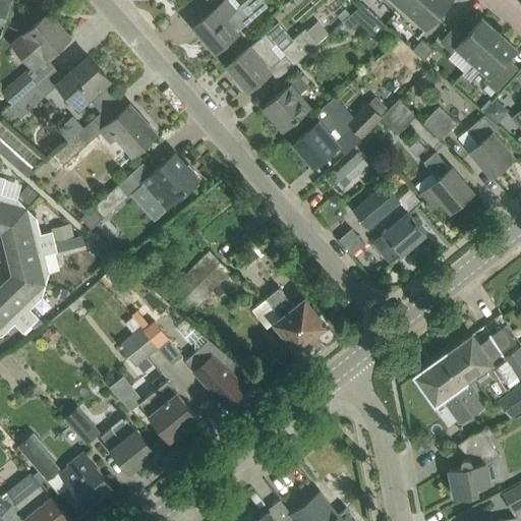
[(195,25),(216,50),(231,37),(237,31),(252,17),(239,2),(235,5),(230,0),(225,0),(217,7),(216,7),(211,12),(195,25)]
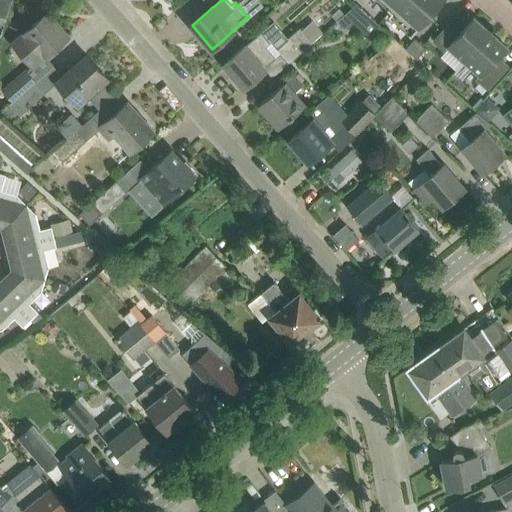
[(379,0),(392,11),(388,15),(411,35),(442,0),(379,0)]
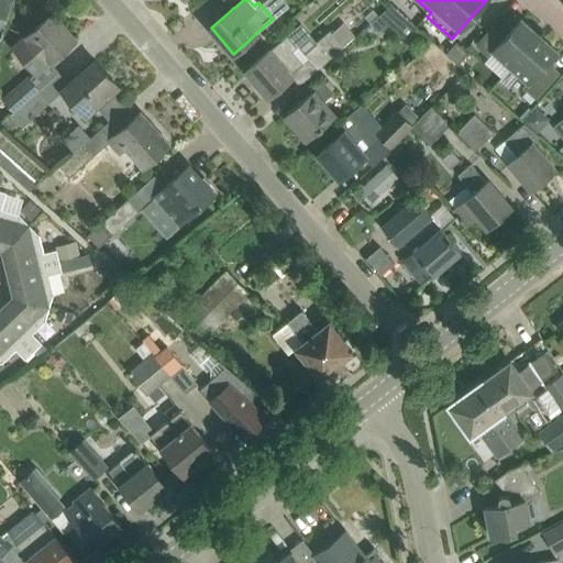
[(390,4),(371,23),(379,33),(389,23),(394,29),(395,28),(405,39),(417,28),(390,4)]
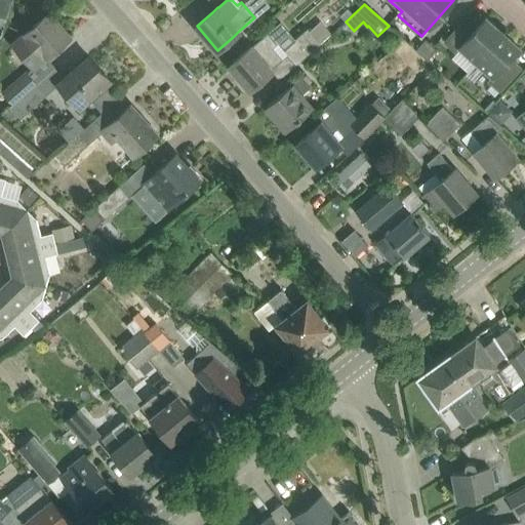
[(23,53),(34,67),(46,56),(47,56),(55,49),(71,36),(49,11),(34,25),(26,32),(26,33),(17,41),(26,51),(23,53)]
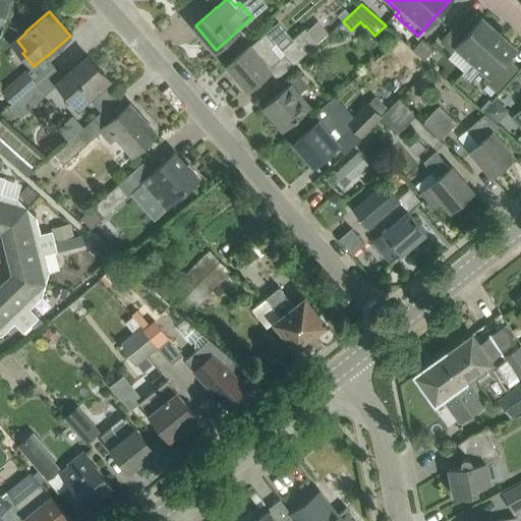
[(472,61),(499,32),(481,16),(476,22),(466,13),(442,41),(453,51),(456,47),(472,61)]
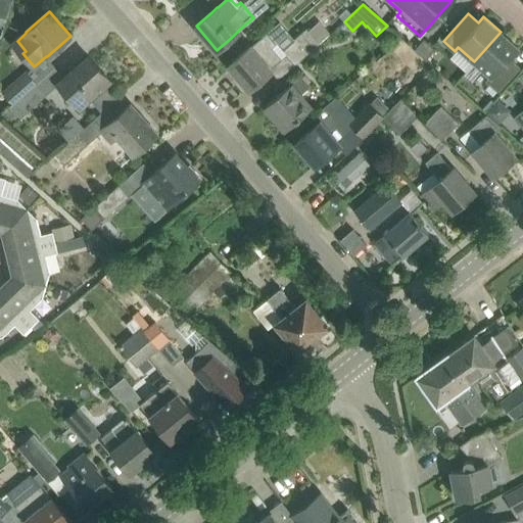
[(280,47),(292,61),(318,40),(305,26),(280,47)]
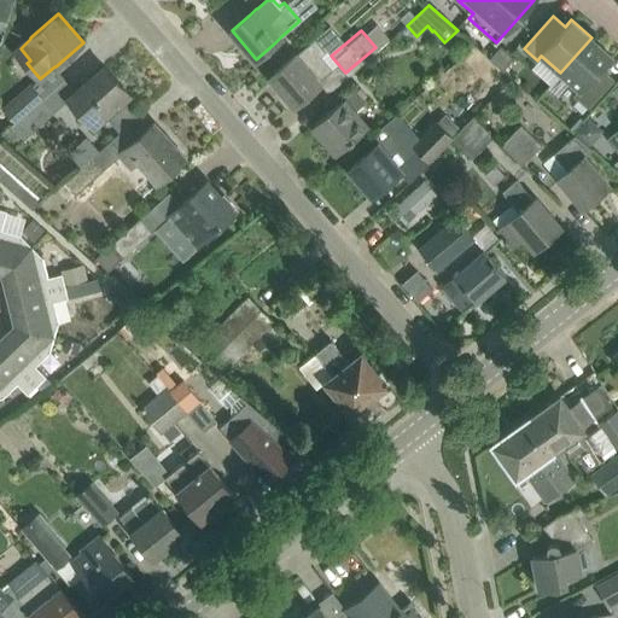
[(321,54),(327,50),(316,38),(296,54),(296,53),(289,60),(270,76),(296,104),(314,88),(320,82),(319,81),(332,68),(321,54)]
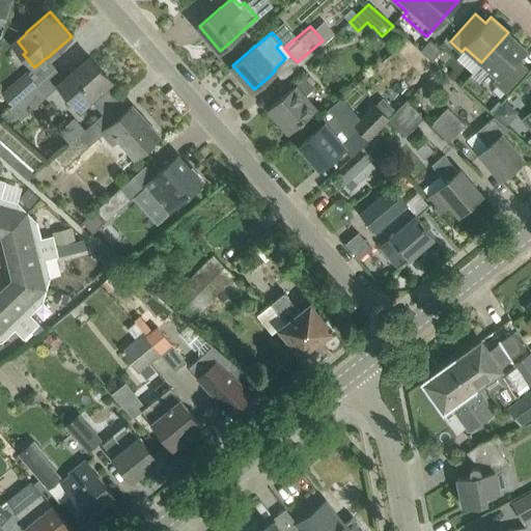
[(526,48),(508,32),(481,62),(498,77),(495,82),(506,91),(527,67),(516,58),(526,48)]
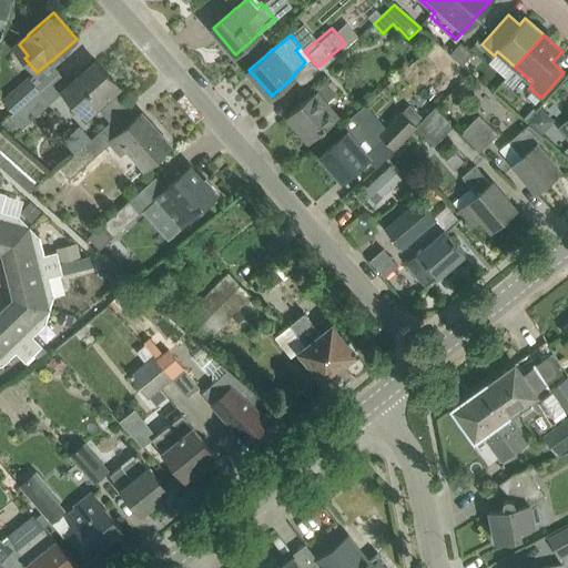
[(473,53),(460,41),(455,48),(467,59),(473,53)]
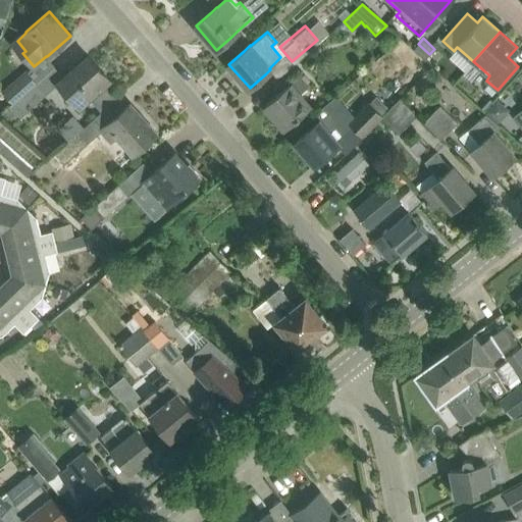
[(429,54),(418,44),(414,49),(425,59),(429,54)]
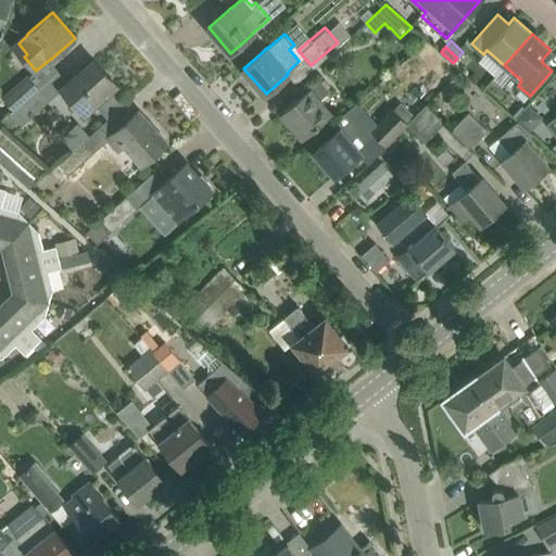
[(62,88),(85,114),(95,105),(101,100),(112,90),(117,86),(93,60),(78,74),(62,88)]
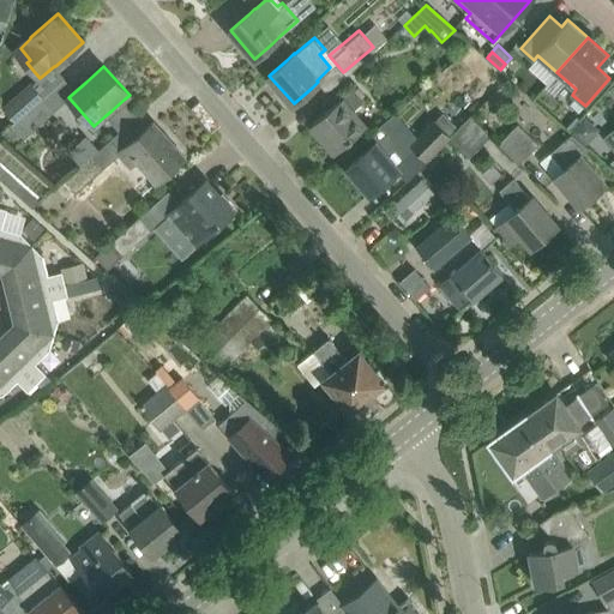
[(6,128),(5,131),(14,140),(72,90),(62,79),(6,128)]
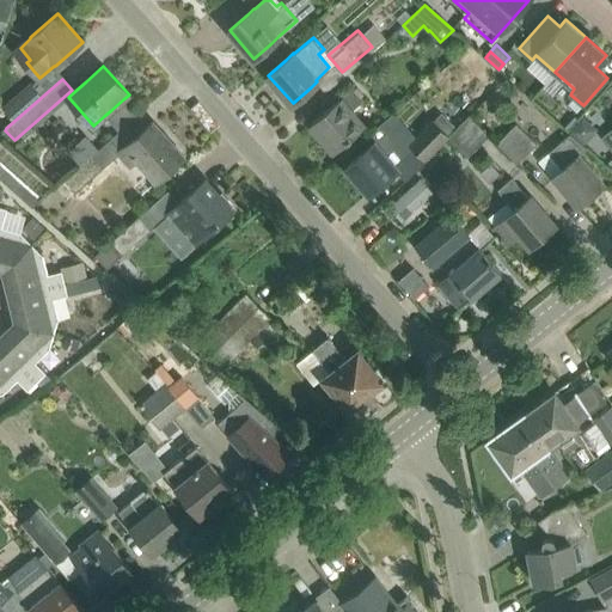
[(31,84),(0,111),(0,121),(6,128),(40,93),(31,84)]
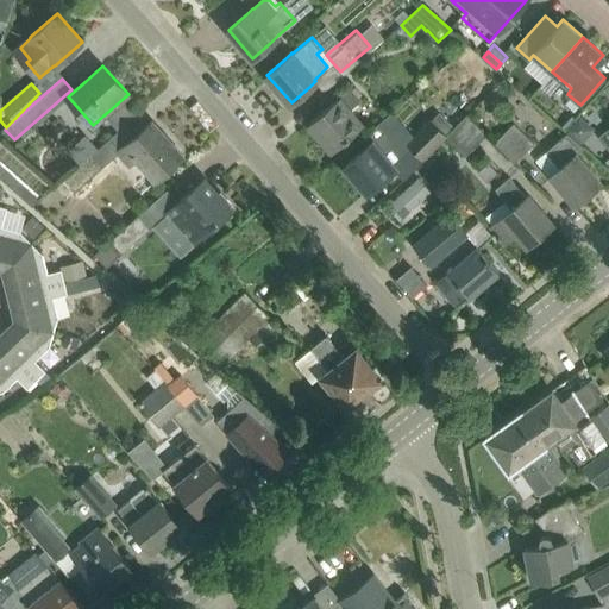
[(308,123),(332,150),(350,135),(363,123),(351,108),(363,98),(351,85),(326,107),(308,123)]
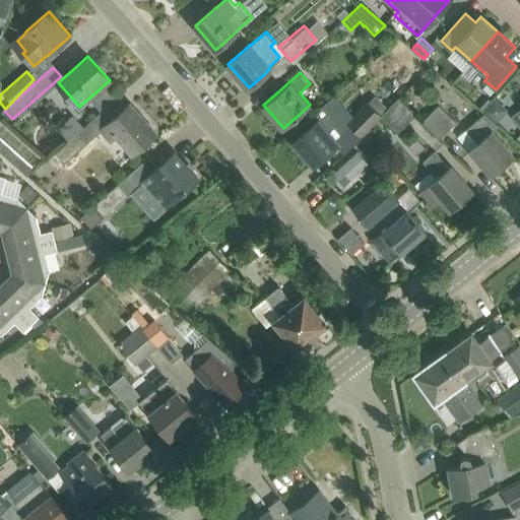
[(94,93),(88,99),(101,112),(116,98),(105,84),(94,93)]
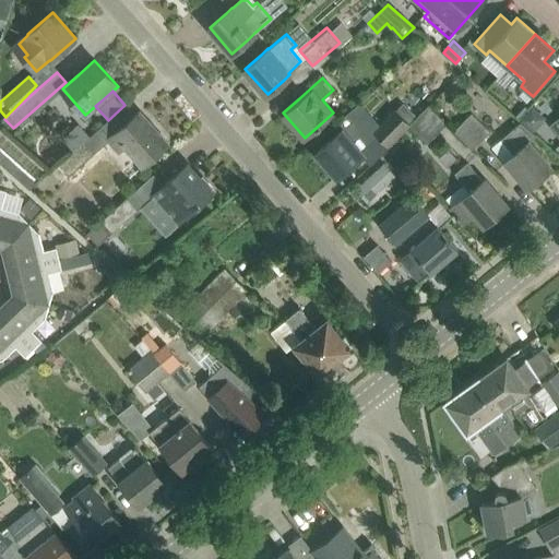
[(373,131),(388,146),(416,117),(404,103),(373,131)]
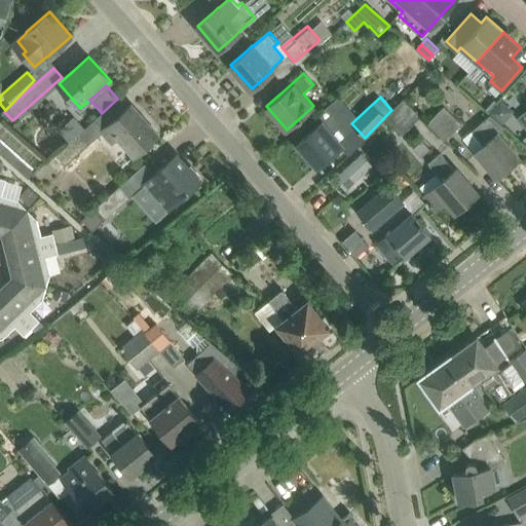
[(385,118),(401,133),(420,114),(405,99),(385,118)]
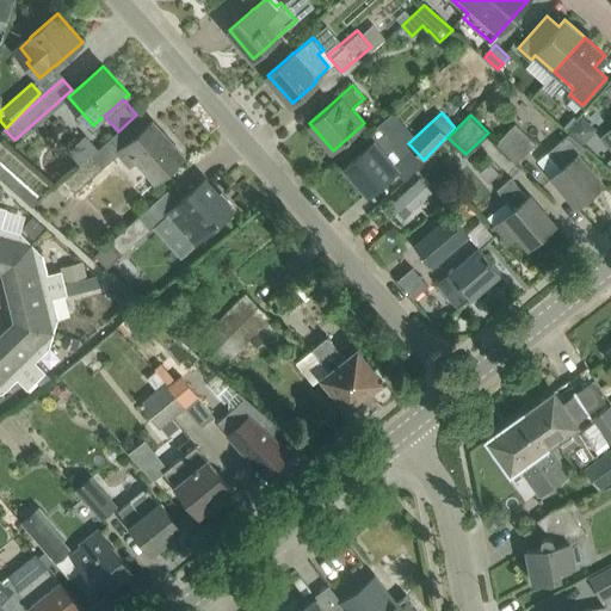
[(134,156),(156,181),(184,156),(153,121),(118,152),(127,162),(134,156)]
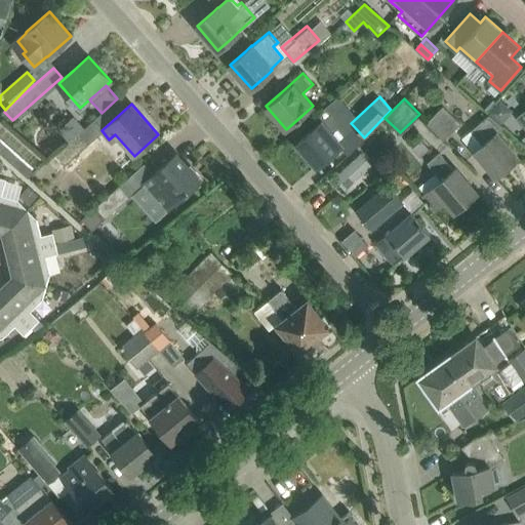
[(426,120),(443,137),(459,122),(442,104),(426,120)]
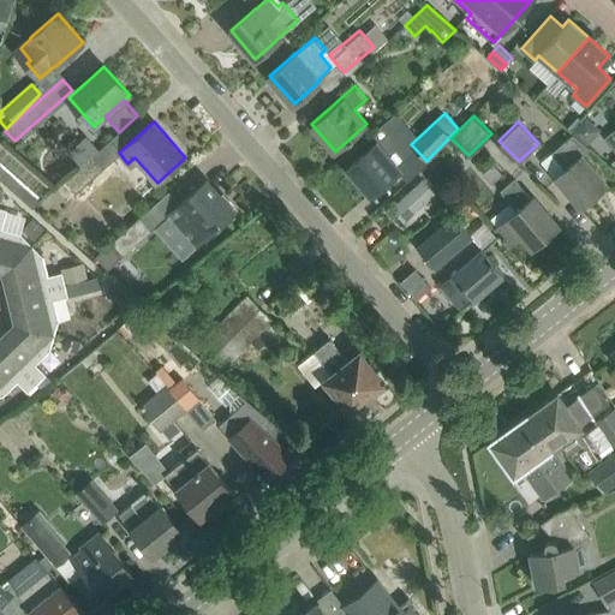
[(348,166),(371,193),(399,169),(396,166),(410,155),(389,131),(376,143),(375,142),(366,150),(348,166)]
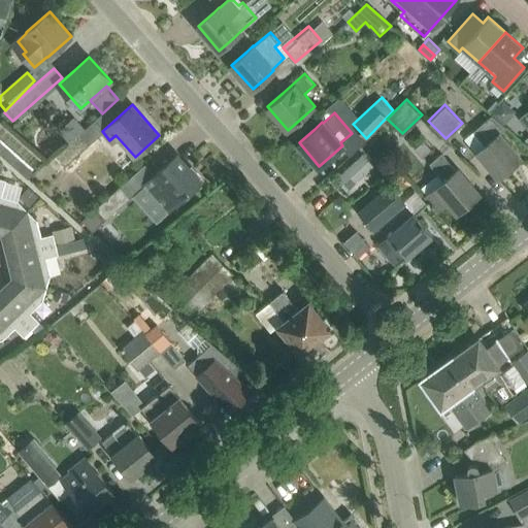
[(499,132),(505,127),(492,114),(465,138),(498,177),(521,158),(499,132)]
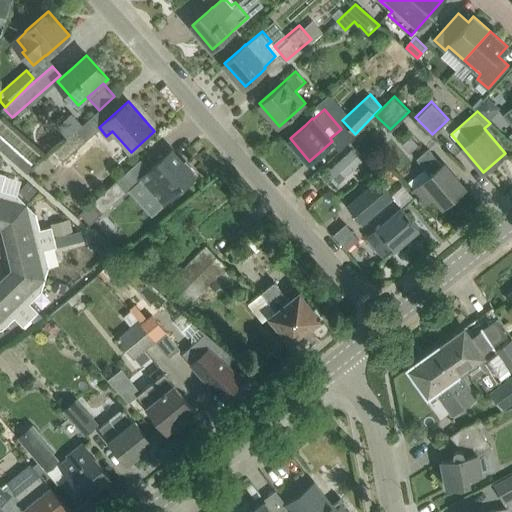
[(54,150),(63,160),(87,139),(78,129),(54,150)]
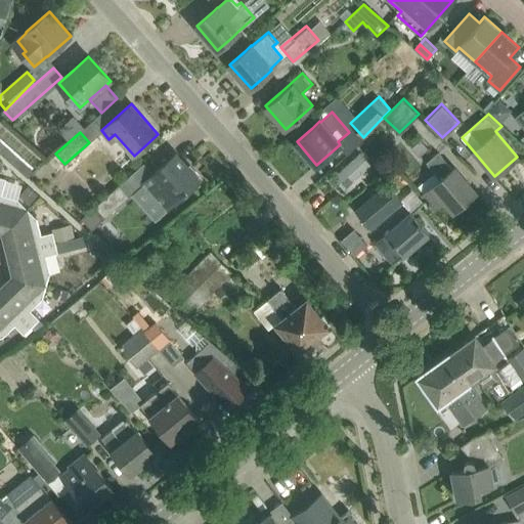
[(434,211),(445,202),(453,212),(476,192),(463,177),(454,167),(452,168),(438,151),(427,162),(441,178),(421,195),(434,211)]
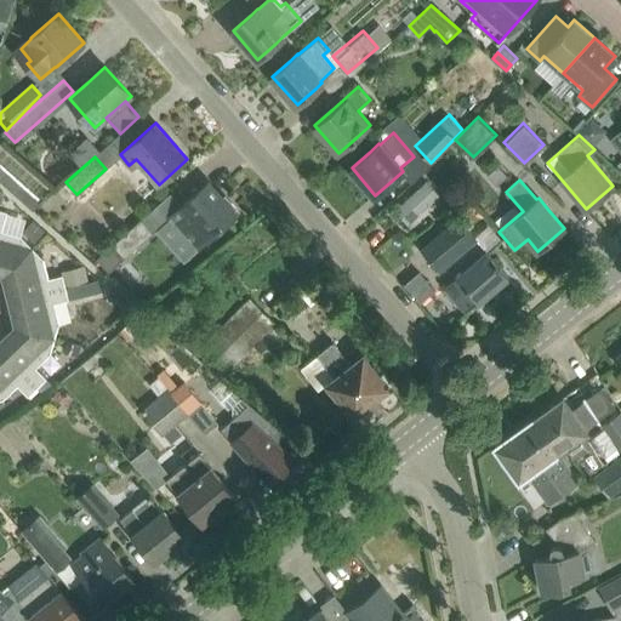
[(112,244),(124,257),(170,216),(197,248),(235,214),(233,211),(237,208),(226,194),(222,198),(208,182),(182,205),(170,192),(112,244)]
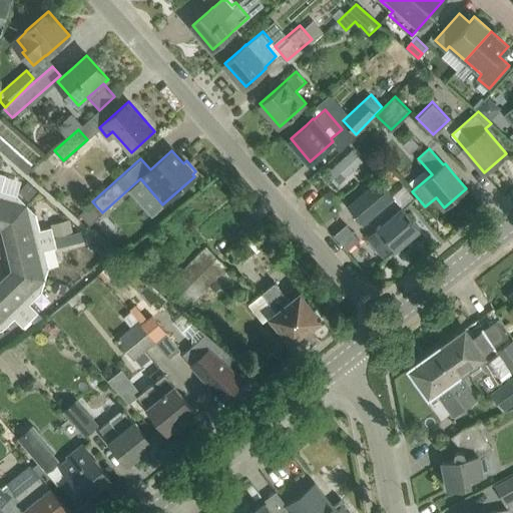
[(353,150),(327,173),(337,184),(363,161),(353,150)]
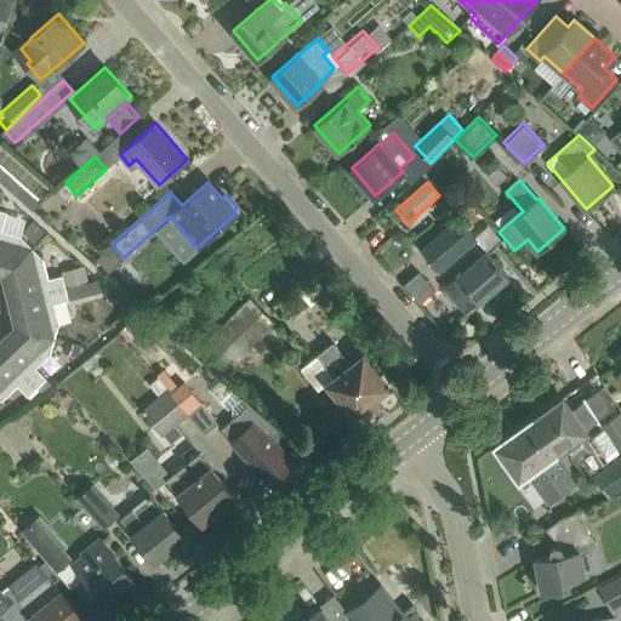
[(3,274),(4,274),(33,248),(21,235),(3,229),(7,211),(0,209),(0,271),(3,273),(3,274)]
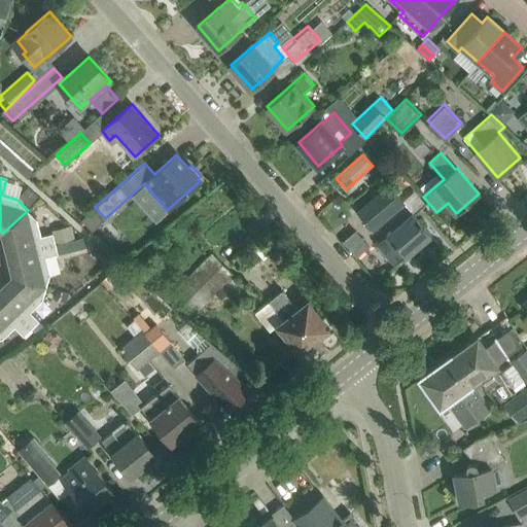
[(389,184),(357,211),(374,230),(390,215),(398,224),(387,234),(387,235),(377,245),(393,264),(405,254),(407,256),(432,234),(425,226),(418,218),(413,211),(412,212),(403,202),(405,202),(389,184)]
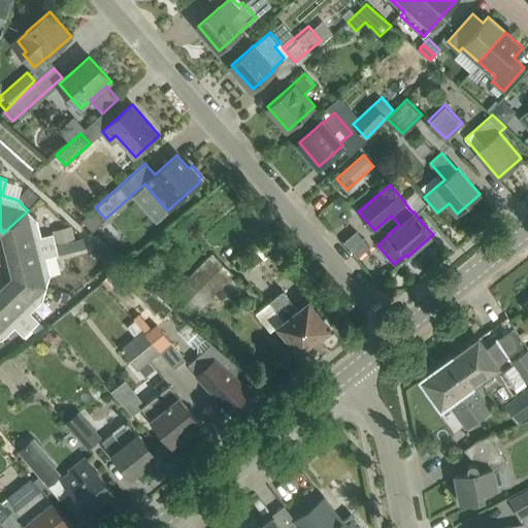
[(28,188),(20,197),(29,205),(37,196),(28,188)]
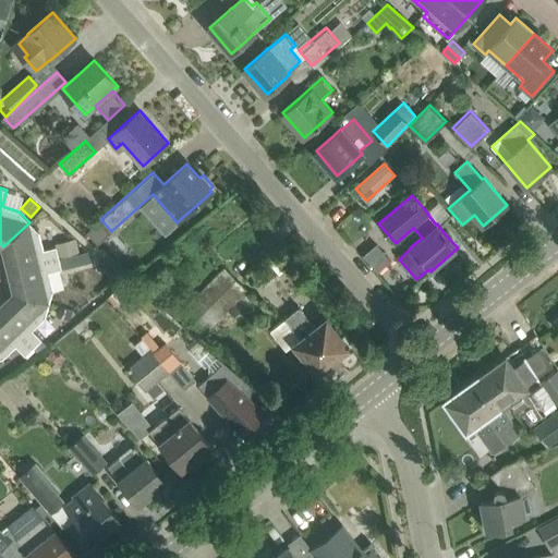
[(100,219),(86,231),(98,244),(111,231),(100,219)]
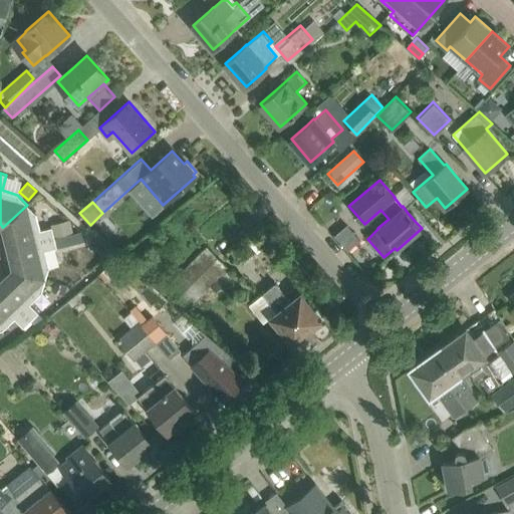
[(4,233),(7,249),(54,238),(54,237),(52,227),(40,230),(36,214),(27,205),(3,227),(3,228),(5,228),(6,233),(4,233)]
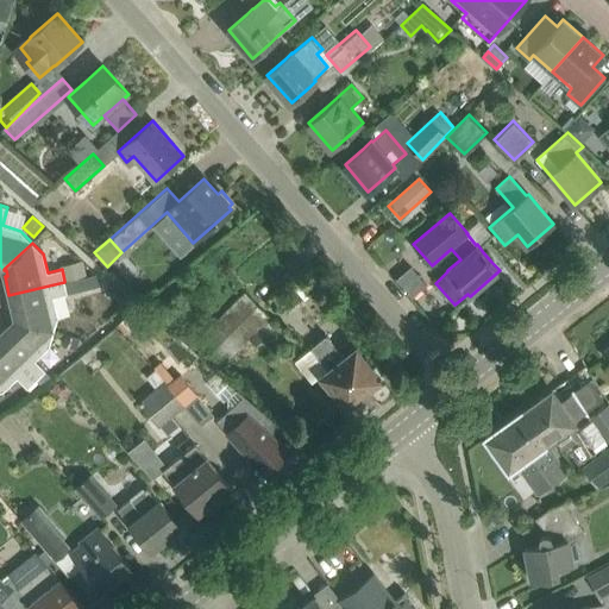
[(83,259),(61,265),(62,270),(64,281),(87,275),(83,259)]
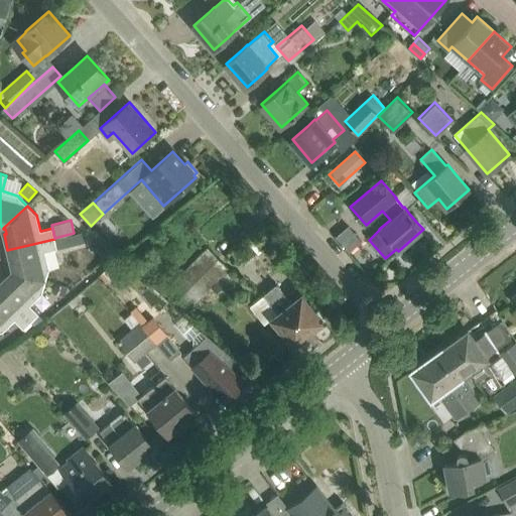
[(81,232),(68,235),(71,245),(84,242),(81,232)]
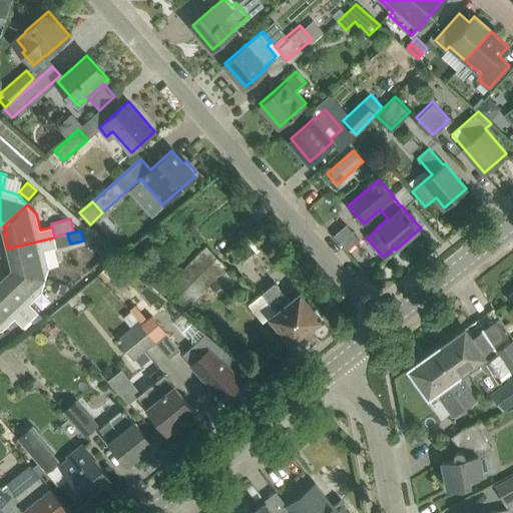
[(13,270),(14,270),(45,279),(49,266),(45,250),(57,247),(54,237),(7,248),(11,265),(14,264),(15,269),(13,270)]
